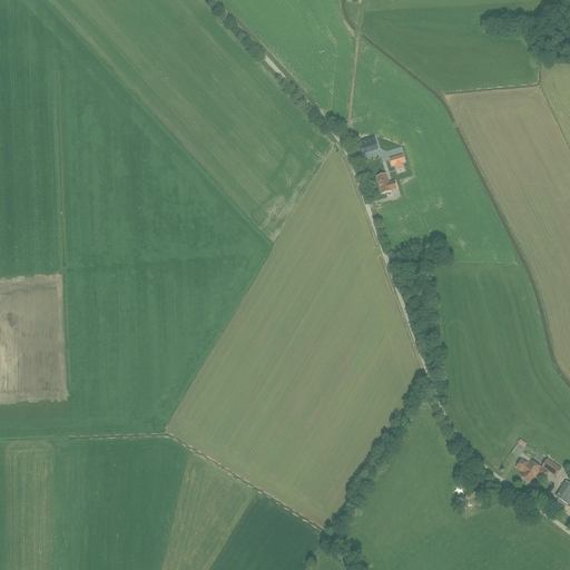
[(375,136),(357,141),(362,155),(379,149),(375,136)]
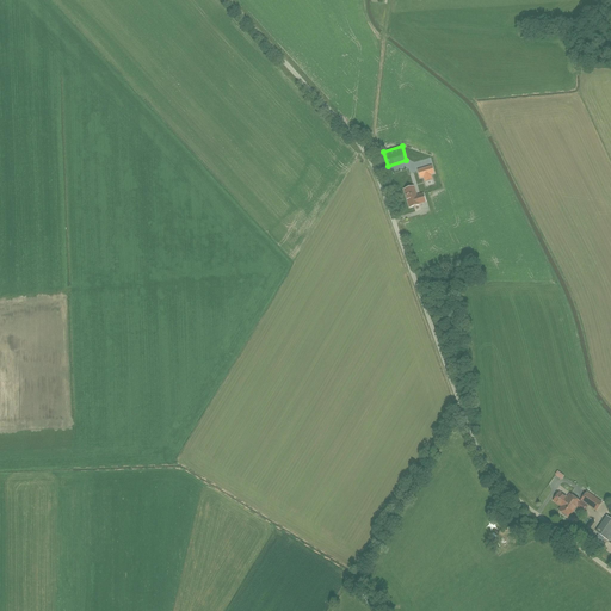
[(424,177),(426,181),(432,180),(431,174),(433,173),(434,173),(432,166),(429,167),(423,170),(418,171),(419,172),(420,178),(424,177)]
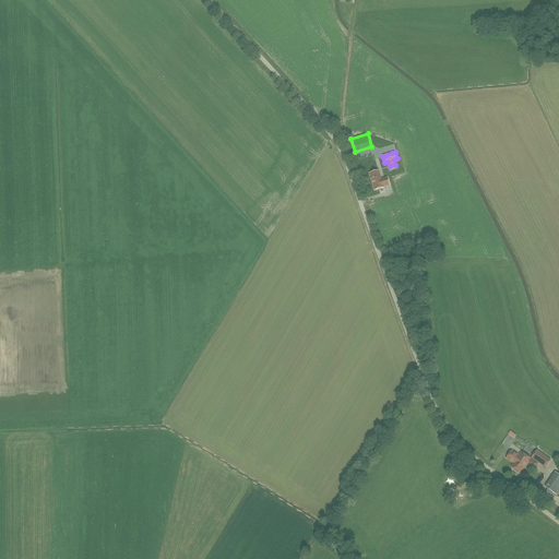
[(381,179),(379,170),(370,174),(375,190),(383,187),(390,185),(388,178),(381,179)]
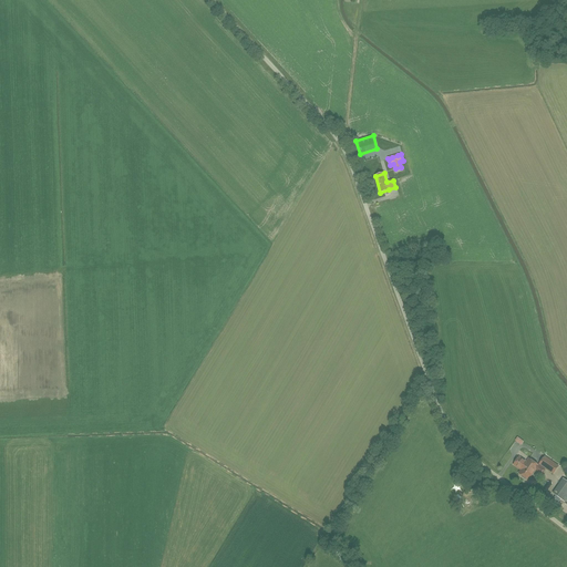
[(545,456),(539,464),(553,474),(558,466),(545,456)]
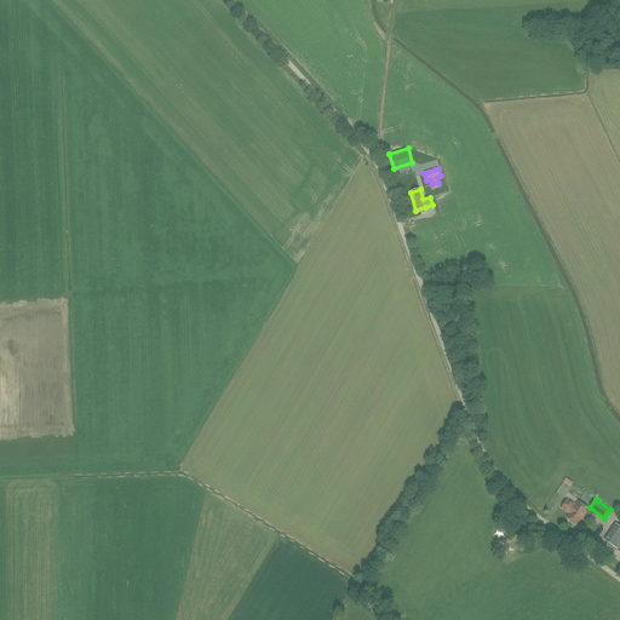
[(572,521),(570,522),(575,524),(575,523),(578,524),(589,509),(578,501),(575,505),(568,500),(562,509),(569,514),(567,517),(572,521)]
